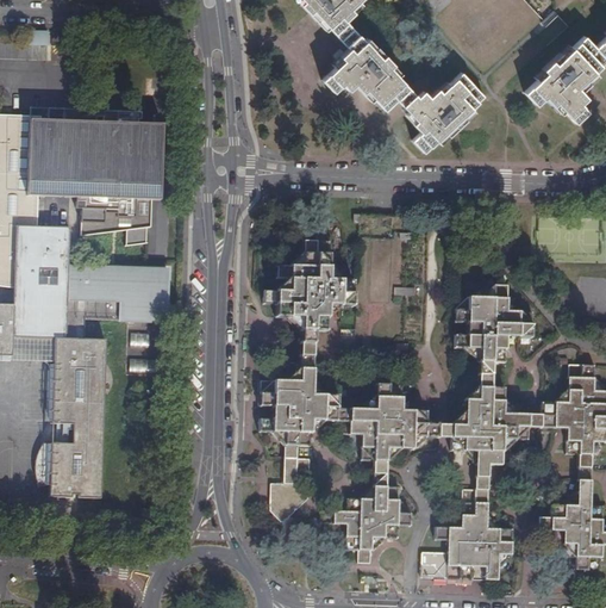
[(335,29),(347,18),(355,10),(351,6),(357,0),(306,0),(304,2),(320,20),(324,17),(335,29)]
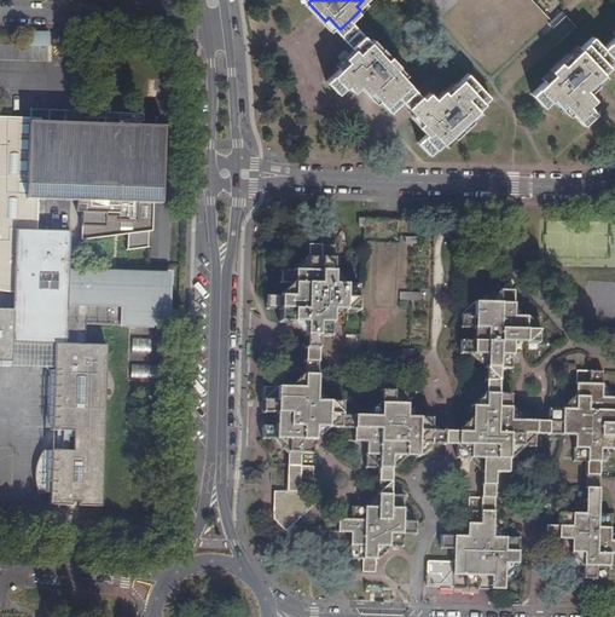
[(352,18),(340,29),(357,46),(348,56),(350,58),(330,79),(338,88),(341,91),(349,82),(355,88),(361,84),(370,92),(373,88),(394,110),(406,99),(417,88),(396,67),(400,63),(383,45),(379,48),(352,18)]
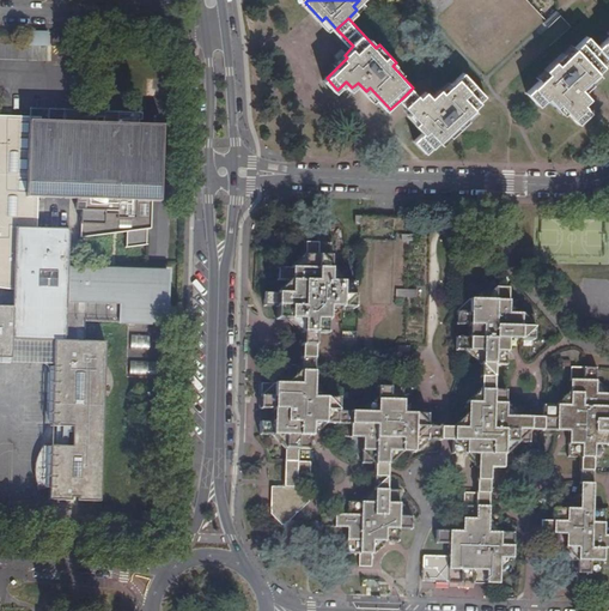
[(55,30),(34,30),(34,43),(54,43),(55,30)]
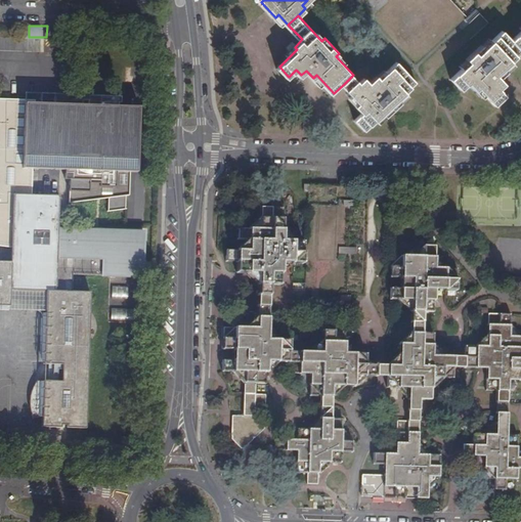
[(520,33),(514,40),(505,30),(494,40),(487,47),(484,44),(469,58),(472,61),(465,68),(453,78),(463,88),(470,81),(473,79),(480,86),(487,93),(497,104),(508,94),(501,87),(506,82),(501,77),(508,70),(506,67),(511,61),(520,53),(520,33)]
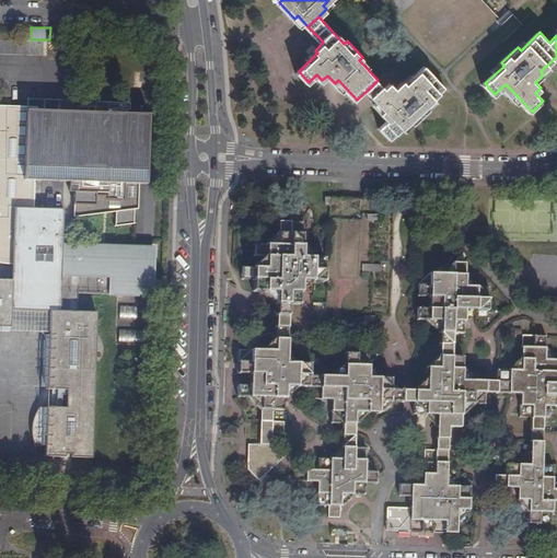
[(378,80),(368,90),(372,95),(385,108),(382,112),(389,119),(390,119),(382,127),(392,138),(403,128),(403,127),(410,120),(414,123),(430,108),(427,105),(434,97),(445,86),(426,65),(406,83),(403,80),(395,88),(391,82),(386,85),(384,88),(383,85),(378,80)]
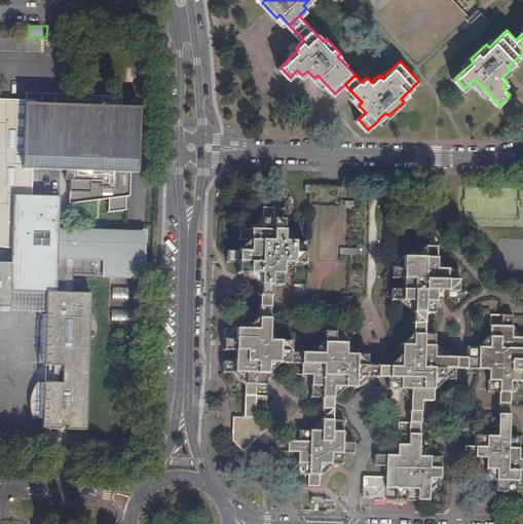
[(14,192),(33,193),(33,167),(21,167),(24,98),(0,97),(0,242),(3,242),(3,261),(12,262),(14,192)]
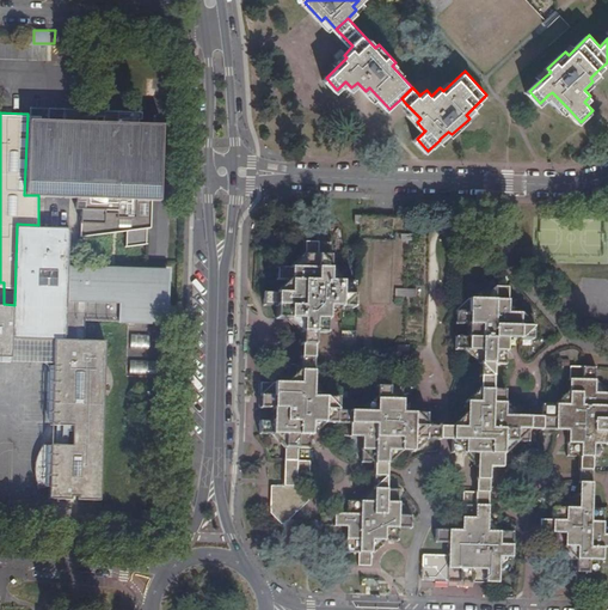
[(24,195),(38,195),(83,196),(153,199),(160,199),(161,116),(28,114),(24,195)]
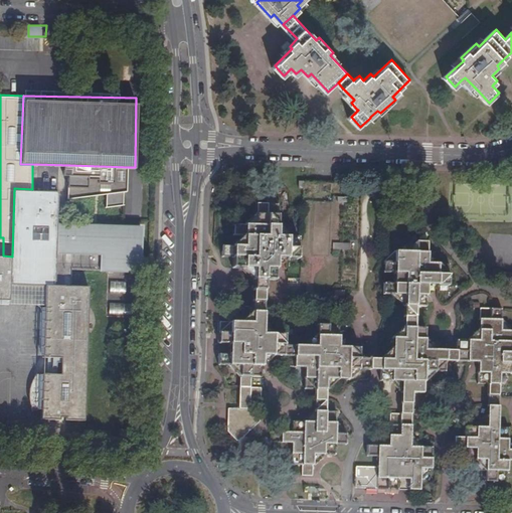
[(129,191),(129,167),(69,165),(68,198),(108,194),(107,208),(125,204),(125,191),(129,191)]
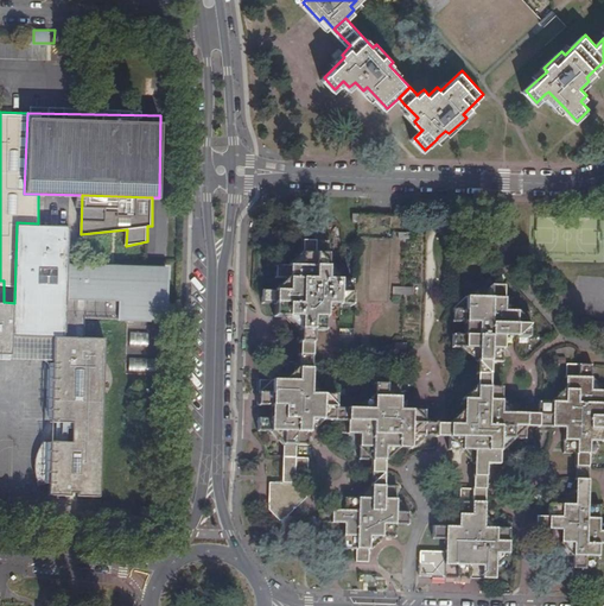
[(350,364),(395,365),(456,367),(456,358),(450,357),(451,316),(455,225),(457,225),(461,225),(461,215),(355,212),(355,221),(361,222),(356,354),(350,354),(350,364)]
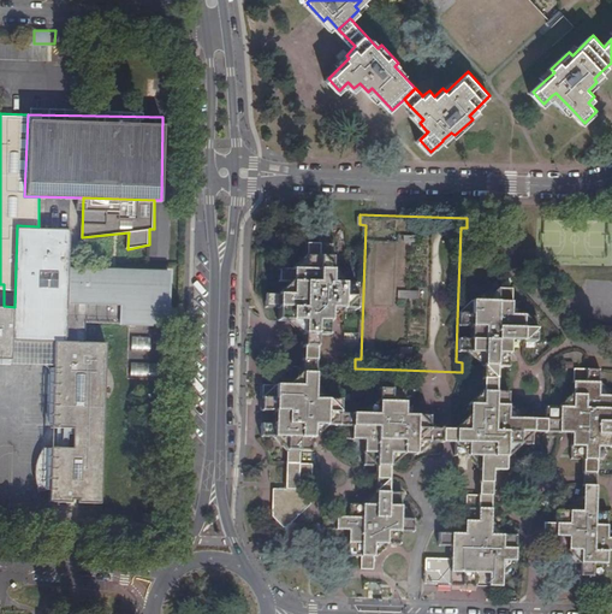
[(17,225),(15,307),(13,340),(57,341),(66,341),(69,267),(70,228),(39,226),(17,225)]
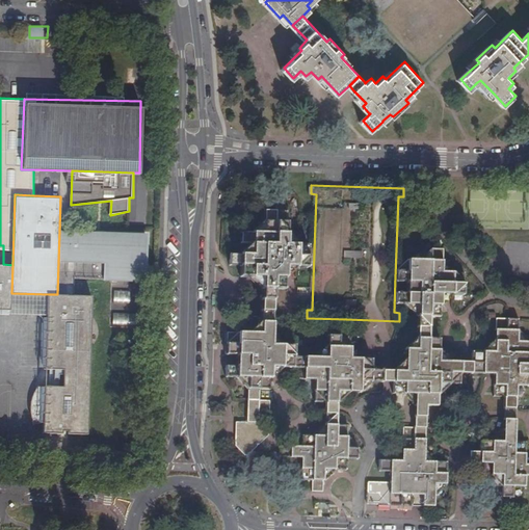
[(263,318),(274,318),(275,287),(287,288),(287,265),(309,266),(310,243),(288,243),(289,210),(279,210),(279,197),(267,197),(266,217),(266,231),(244,231),(243,241),(255,242),(254,253),(232,252),(232,264),(232,265),(242,266),(242,275),(265,275),(263,318)]
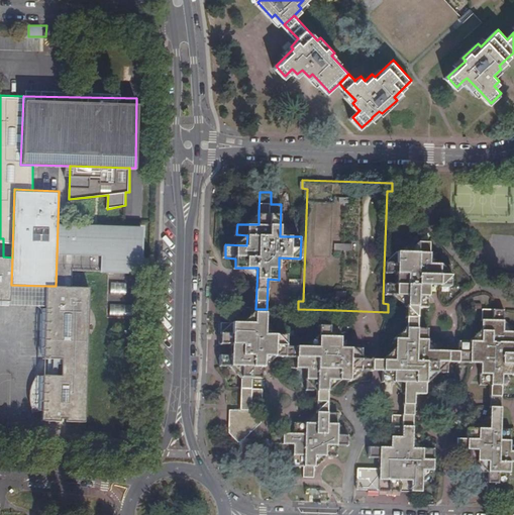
[(58,224),(56,286),(66,286),(66,268),(141,271),(142,227),(58,224)]
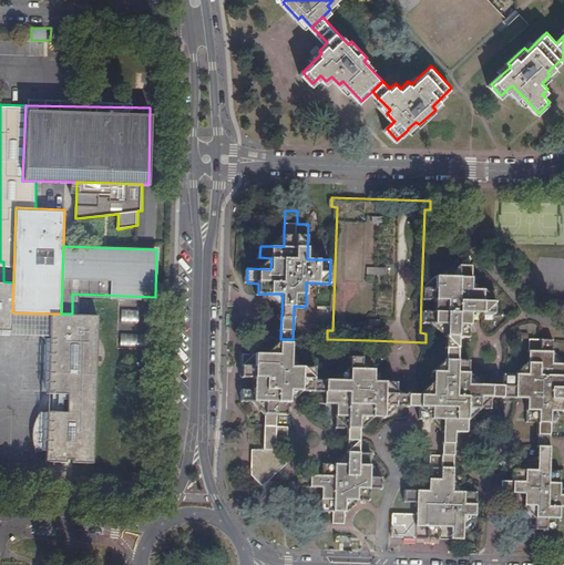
[(447,359),(459,359),(460,335),(471,335),(472,312),(495,314),(496,290),(472,289),(473,265),(462,265),(461,276),(438,275),(437,311),(426,311),(424,322),(448,324),(447,359)]
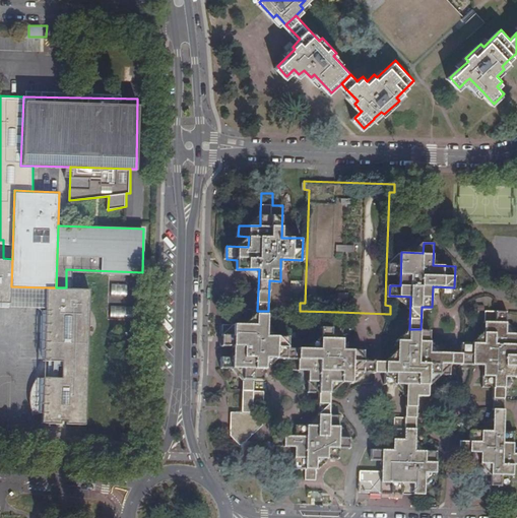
[(12,259),(3,258),(0,258),(0,302),(10,302),(11,286),(12,259)]
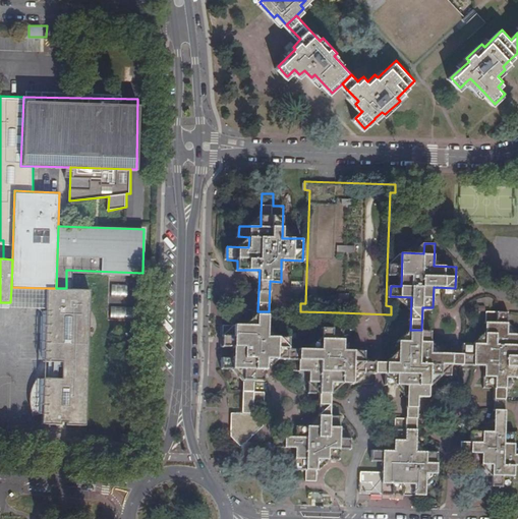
[(128,295),(129,283),(114,283),(113,295),(128,295)]
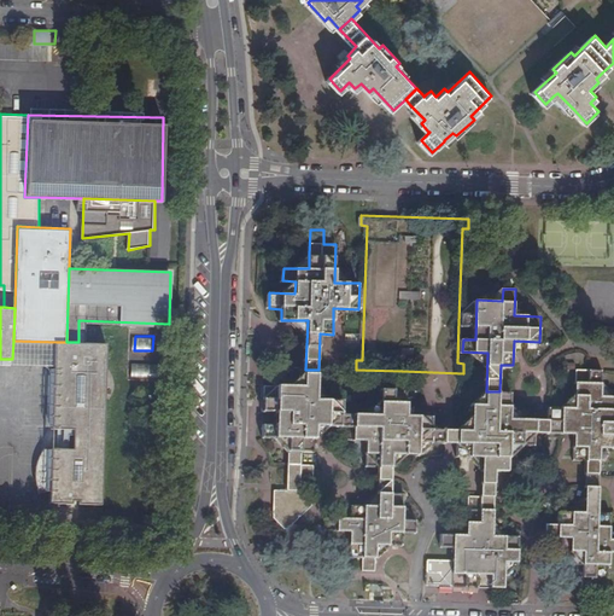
[(66,342),(57,342),(51,501),(103,504),(109,343),(79,342),(66,342)]
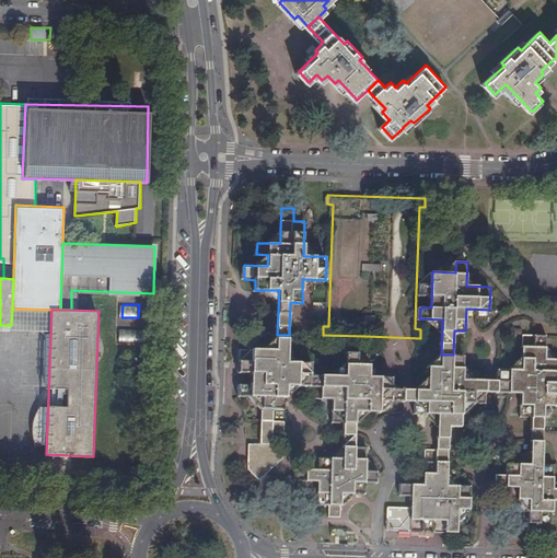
[(533,429),(546,429),(546,405),(556,405),(556,359),(547,358),(548,335),(524,334),(522,370),(499,369),(499,381),(498,392),(522,393),(521,405),(522,405),(521,417),(533,417),(533,429)]
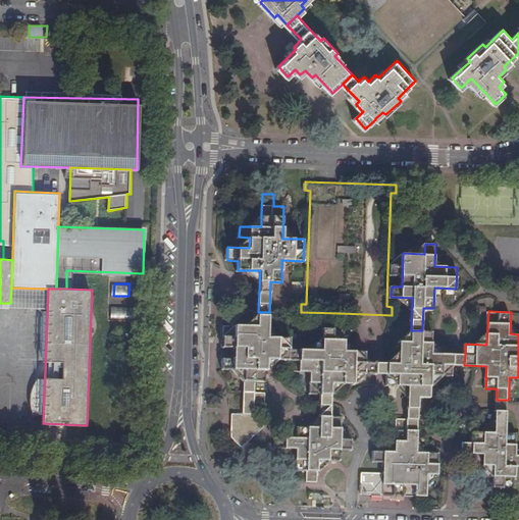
[(290,359),(291,349),(291,338),(268,336),(269,312),(258,312),(258,325),(236,324),(236,334),(224,334),(224,347),(235,347),(235,358),(224,358),(224,368),(246,369),(245,413),(232,413),(231,435),(242,446),(245,446),(265,426),(265,422),(257,413),(256,413),(256,402),(266,402),(266,392),(256,392),(257,380),(267,380),(268,359),(290,359)]
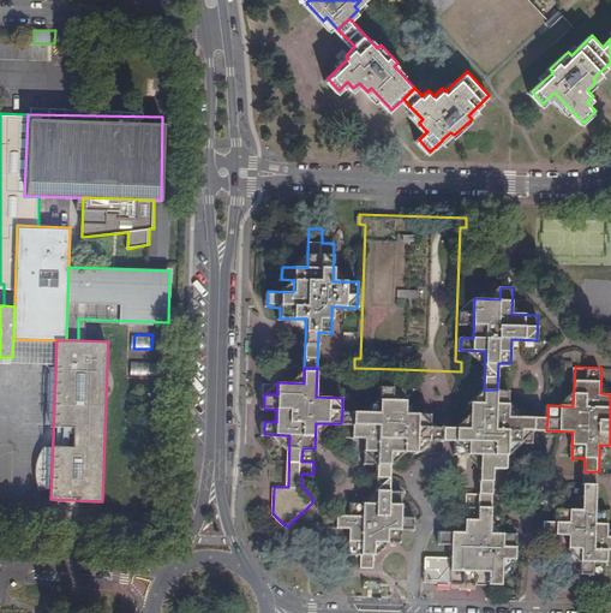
[(377,477),(391,477),(391,451),(417,452),(418,439),(433,439),(435,414),(406,412),(406,387),(381,386),(379,412),(342,411),(341,423),(341,438),(366,438),(366,463),(378,463),(377,477)]
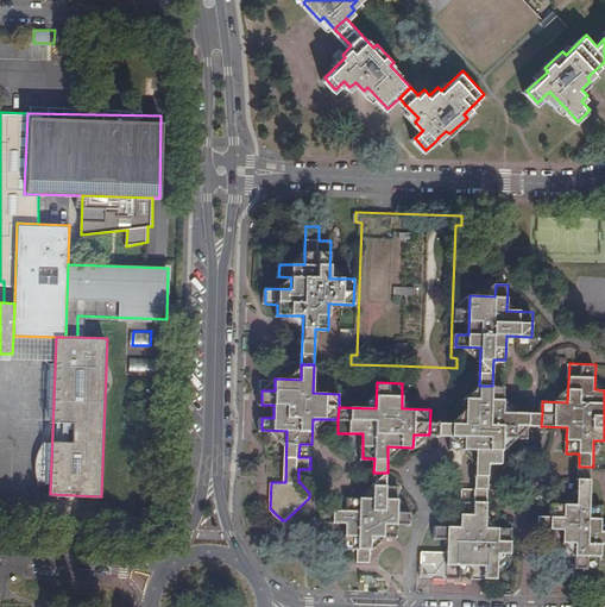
[(492,386),(479,386),(479,399),(466,398),(465,436),(478,437),(477,477),(476,488),(489,488),(490,477),(490,463),(503,463),(504,438),(529,438),(529,426),(541,426),(542,414),(504,413),(504,387),(492,386)]
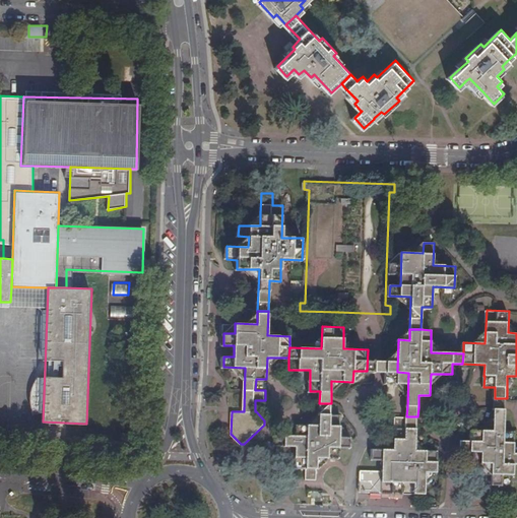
[(507,398),(495,398),(495,402),(495,417),(494,417),(493,432),(472,430),(472,441),(460,440),(460,451),(482,452),(482,473),(493,473),(492,495),(514,496),(514,497),(516,499),(516,454),(515,454),(516,432),(506,432),(506,429),(507,402),(507,398)]
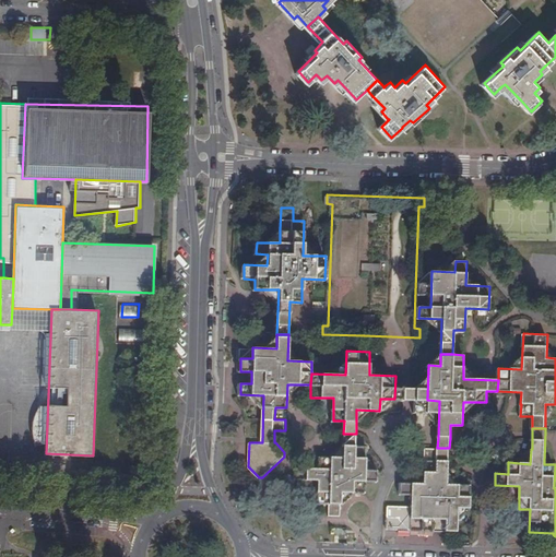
[(356,434),(343,434),(343,457),(320,457),(320,465),(320,467),(296,466),(296,478),(319,478),(319,502),(330,504),(330,514),(331,514),(341,514),(342,492),(365,493),(366,481),(378,481),(378,470),(366,469),(367,446),(355,446),(356,434)]
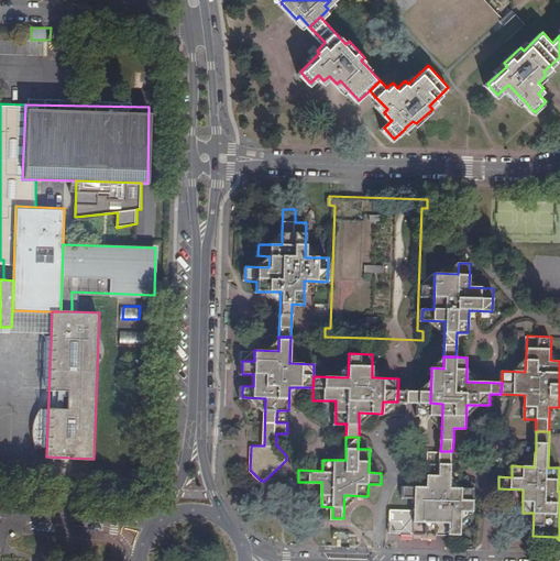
[(452,451),(440,451),(428,451),(427,486),(404,485),(404,497),(415,497),(415,509),(392,508),(391,532),(431,534),(434,532),(461,534),(462,512),(473,512),(474,512),(474,510),(475,488),(451,487),(452,451)]
